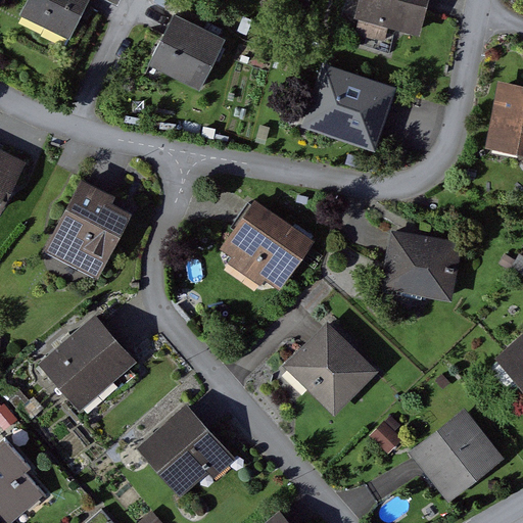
[(99,0),(34,0),(26,17),(78,44),(99,0)]
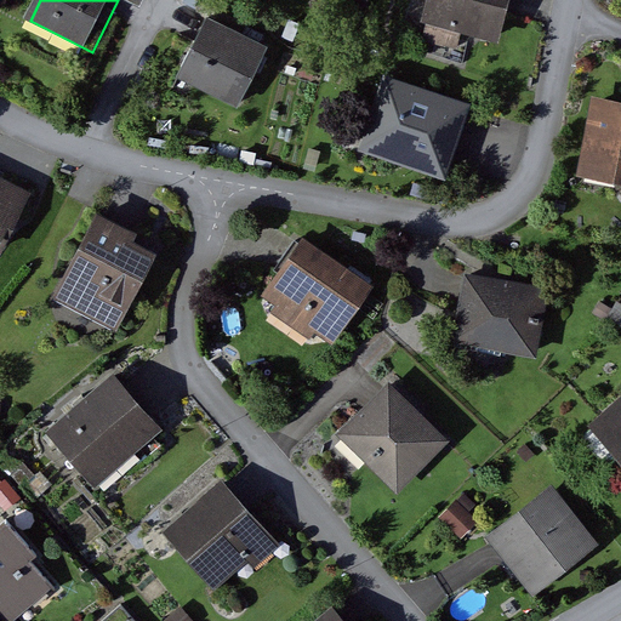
[(520,0),(436,0),(429,27),(510,46),(520,0)]
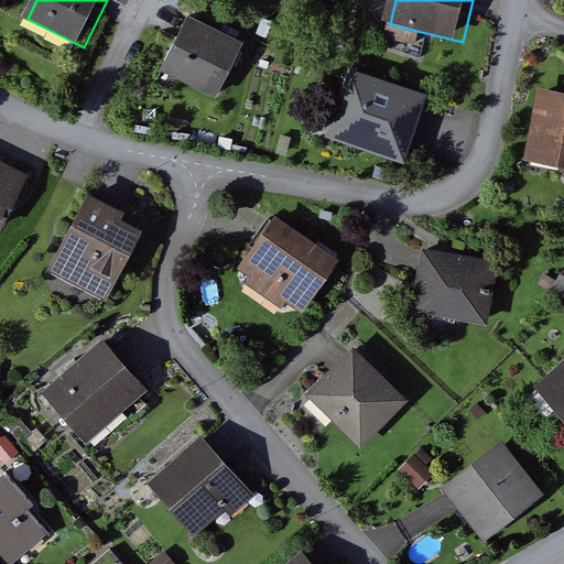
[(249,47),(193,20),(166,75),(223,102),(249,47)]
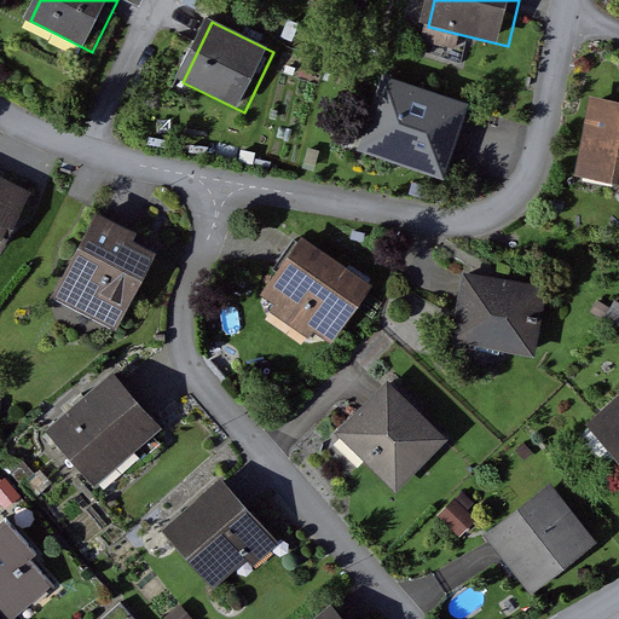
[(479,104),(385,77),(364,151),(457,178),(479,104)]
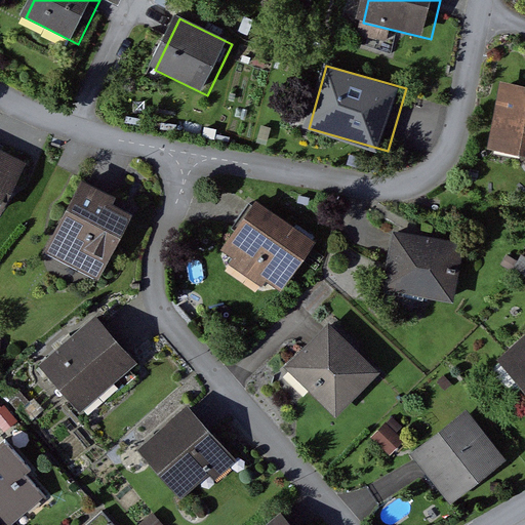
[(524,85),(508,83),(496,150),(524,154),(524,85)]
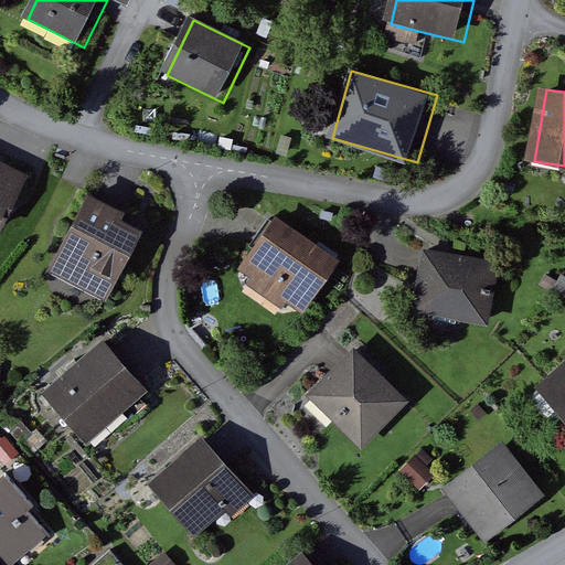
[(0,238),(32,173),(0,157),(0,238)]
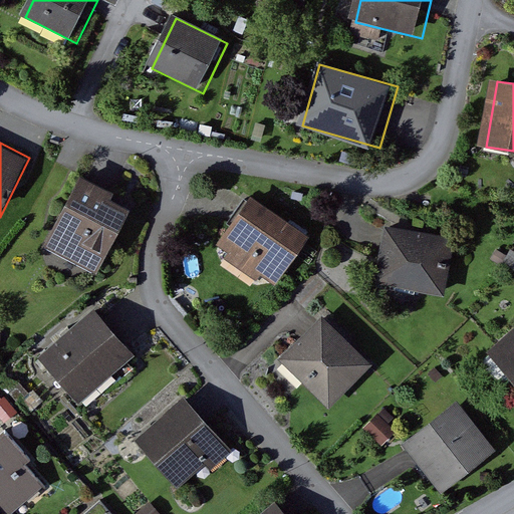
[(100,189),(79,178),(44,246),(95,274),(130,211),(110,201),(113,196),(100,189)]
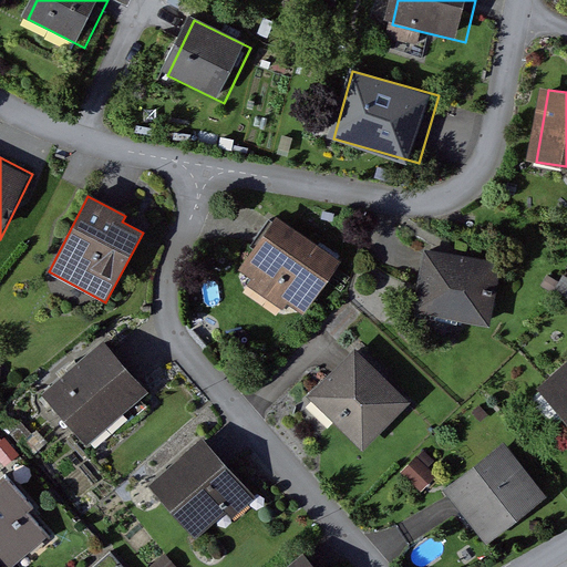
[(287,305),(303,317),(340,264),(276,219),(261,239),(238,271),(253,281),(248,288),(281,311),(287,305)]
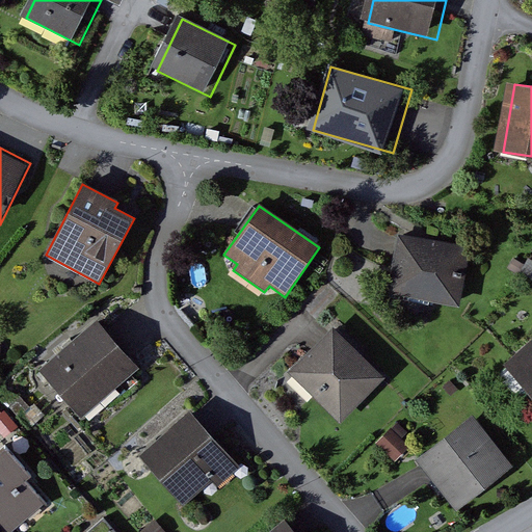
[(470,250),(396,235),(393,250),(384,292),(458,307),(470,250)]
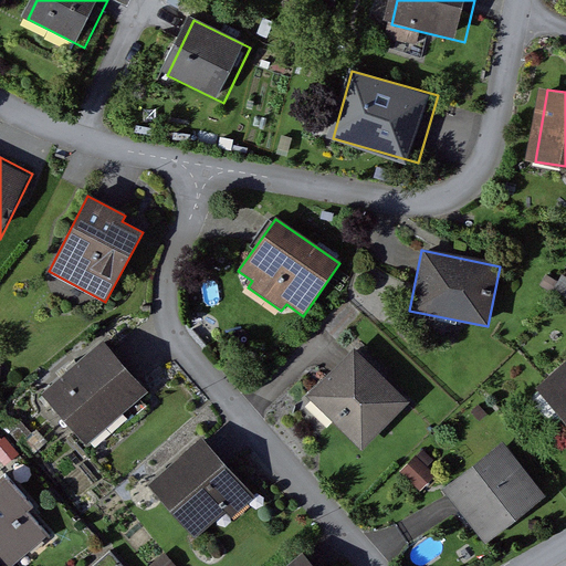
[(125,369),(103,343),(42,395),(85,444),(146,392),(125,369)]
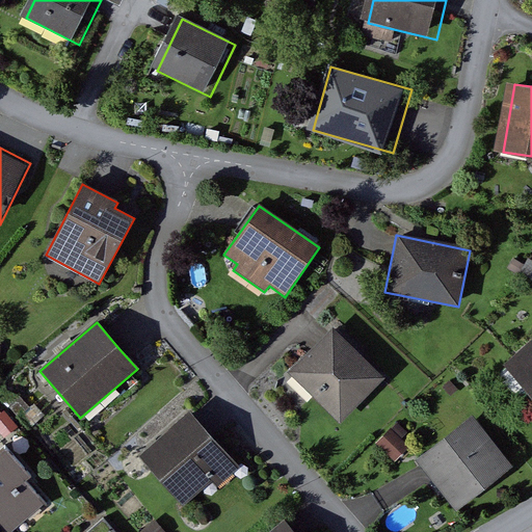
[(322,343),(293,373),(344,421),(388,375),(338,326),(322,343)]
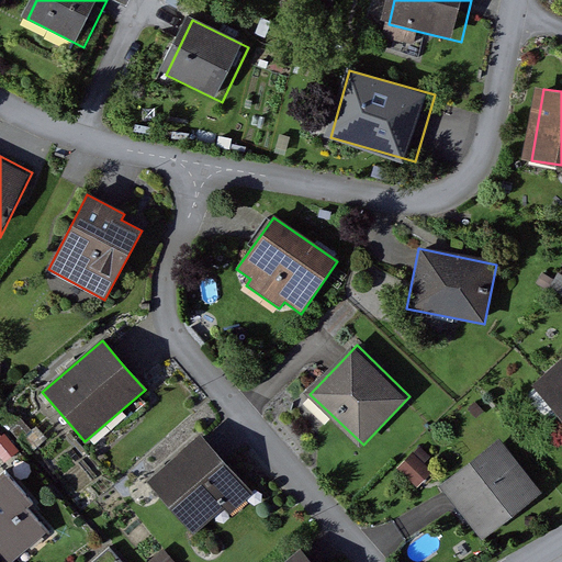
[(561,364),(541,384),(561,407),(561,364)]
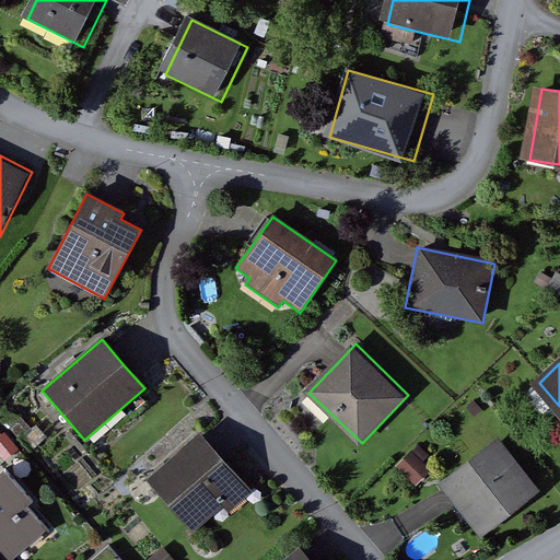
[(223,463),(201,435),(147,480),(190,534),(224,506),(229,511),(249,494),(223,463)]
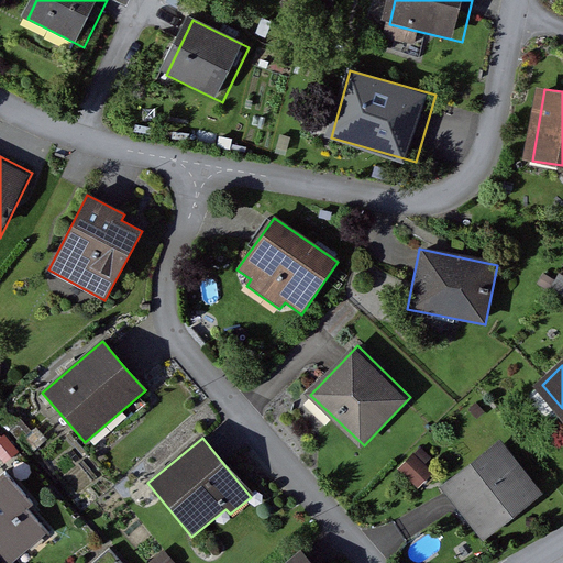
[(499,442),(441,488),(452,503),(483,542),(542,496),(499,442)]
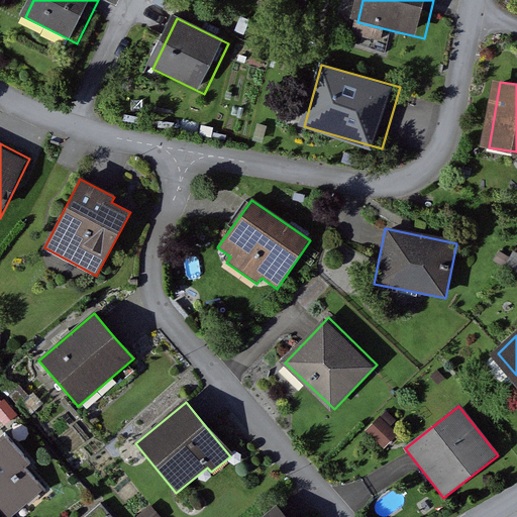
[(388,416),(371,432),(386,447),(403,431),(388,416)]
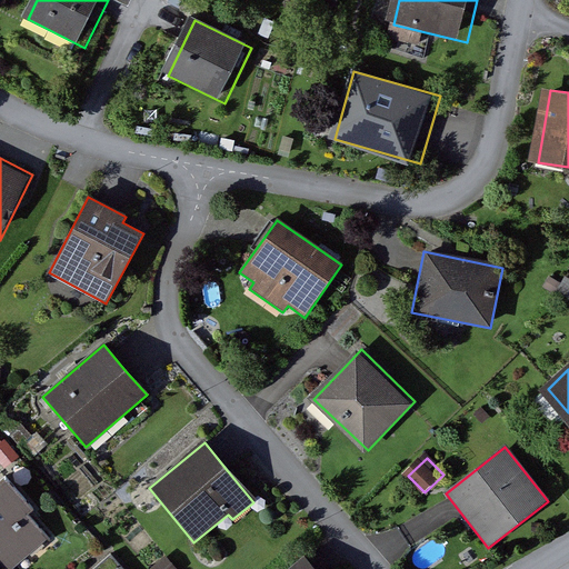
[(0,508),(2,512),(0,513),(0,568),(9,568),(53,533),(38,516),(46,509),(18,476),(0,489),(0,508)]
